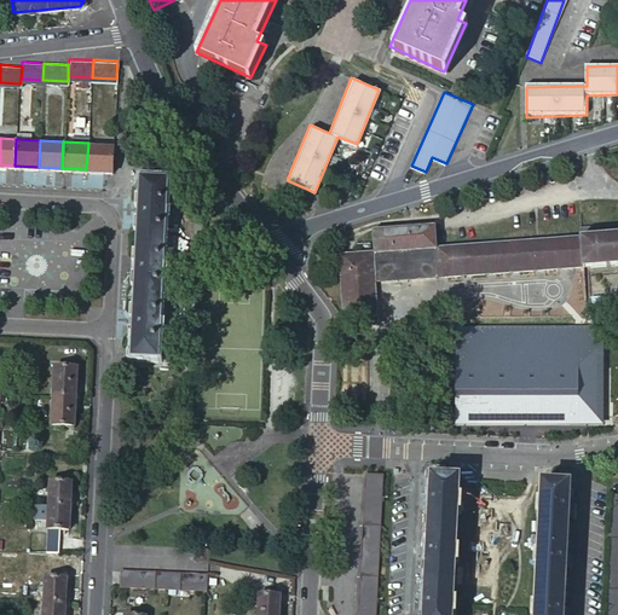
[(113,144),(88,143),(86,169),(110,170),(113,144)]
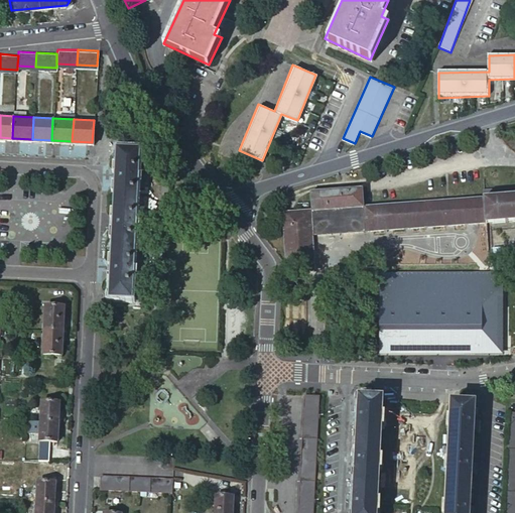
[(131,297),(138,148),(116,147),(115,170),(113,170),(113,179),(114,180),(112,218),(111,218),(111,227),(112,227),(110,263),(109,263),(109,273),(110,273),(109,296),(131,297)]
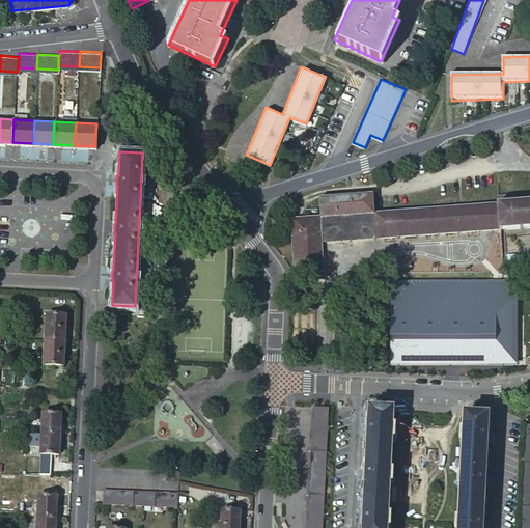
[(295,278),(324,276),(321,240),(501,229),(501,228),(529,225),(529,190),(497,192),(498,201),(373,210),(372,191),(319,195),(321,214),(290,216),(295,278)]
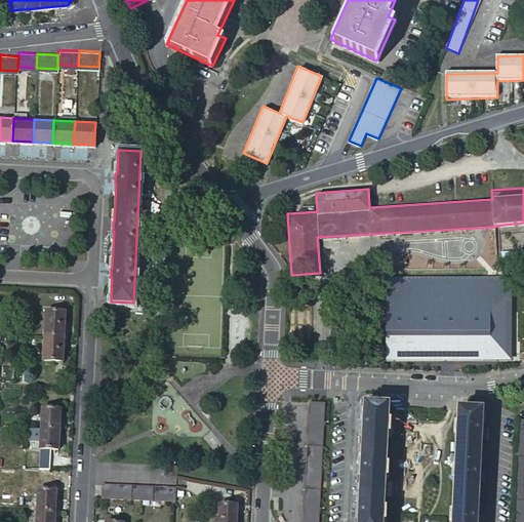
[(414,339),(494,338),(493,289),(472,289),(472,280),(391,281),(392,359),(415,358),(414,339)]
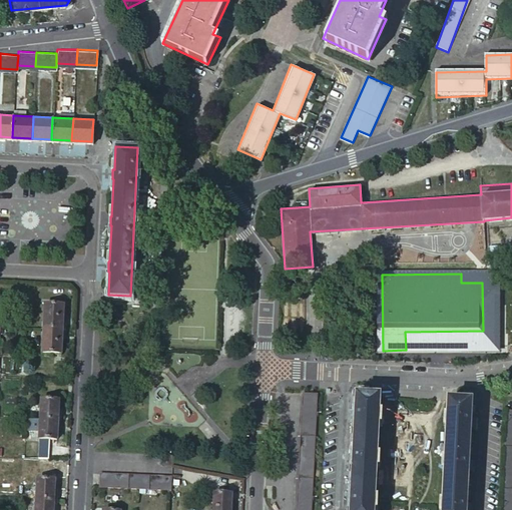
[(42,326),(61,327),(62,303),(44,302),(42,326)]
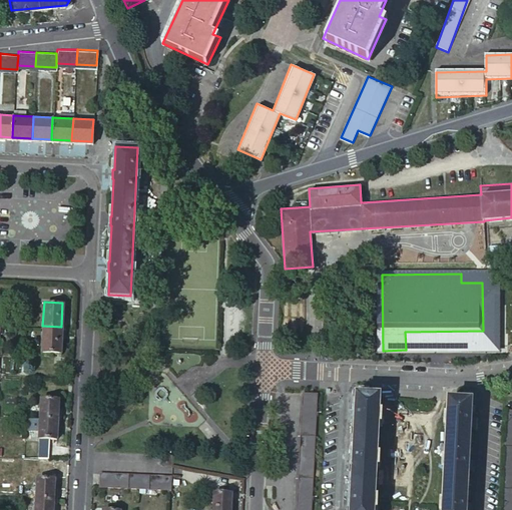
[(59,351),(61,327),(42,326),(41,350),(59,351)]
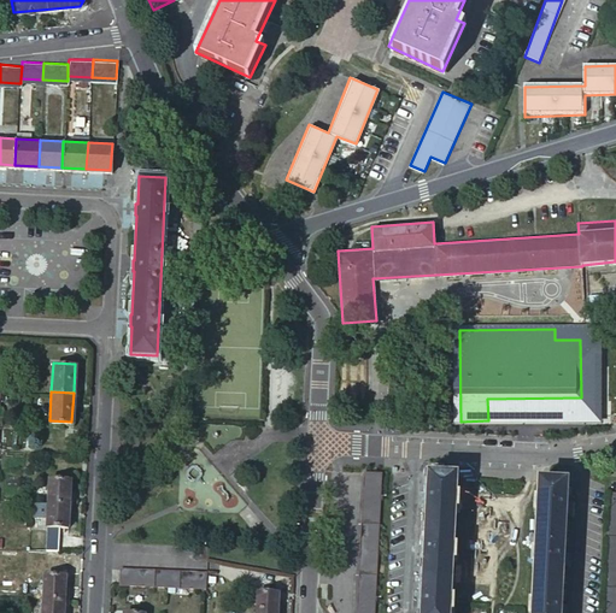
[(371,612),(380,470),(363,470),(355,612),(371,612)]
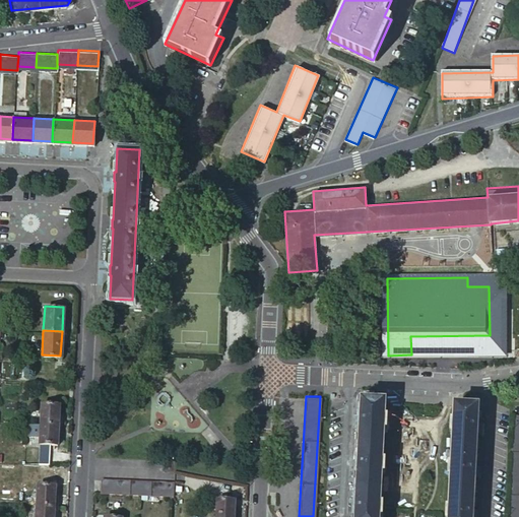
[(40,397),(39,421),(49,422),(57,422),(57,423),(58,398),(40,397)]
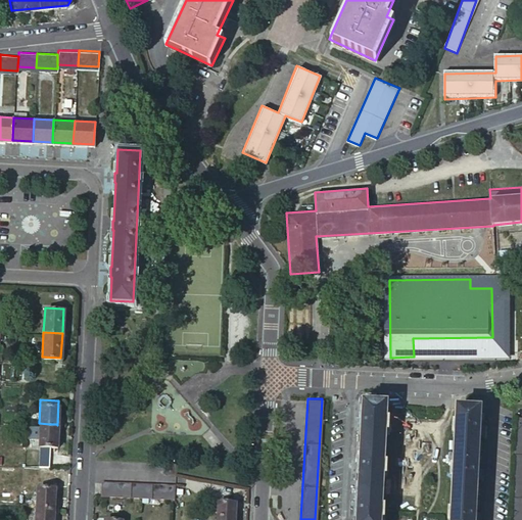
[(380,519),(387,403),(363,402),(362,419),(362,428),(360,462),(360,471),(358,505),(358,515),(357,519),(380,519)]
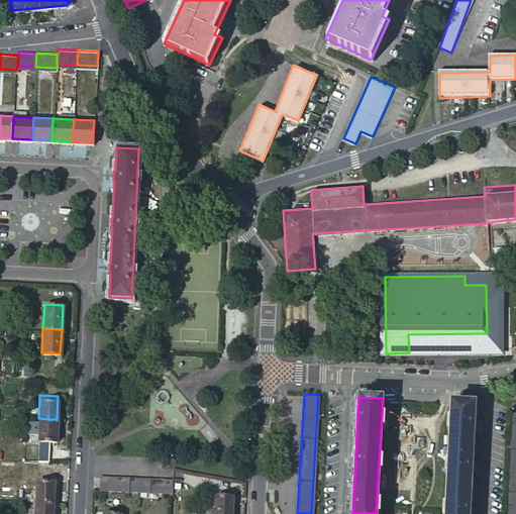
[(474,419),(475,402),(452,401),(445,513),(469,513),(470,505),(471,472),(472,461),(474,428),(474,419)]
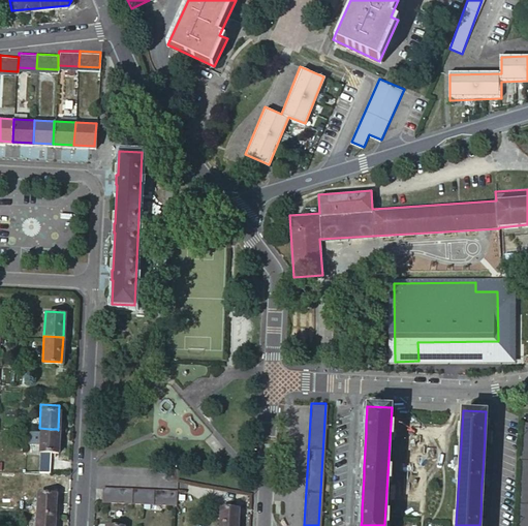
[(527,525),(527,421),(522,421),(517,525),(527,525)]
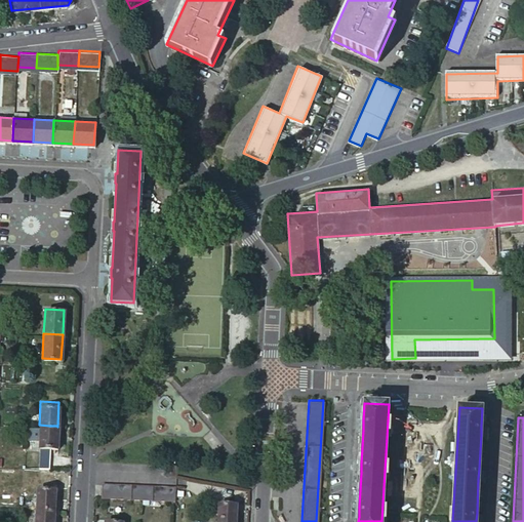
[(49,426),(39,425),(38,450),(56,451),(57,427),(57,426),(49,426)]
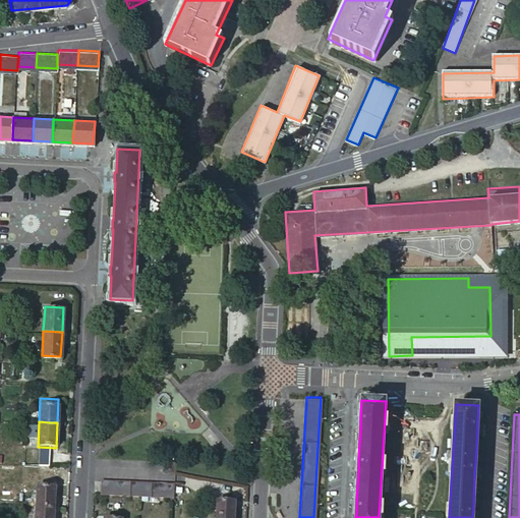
[(173,496),(173,481),(101,478),(100,492),(173,496)]
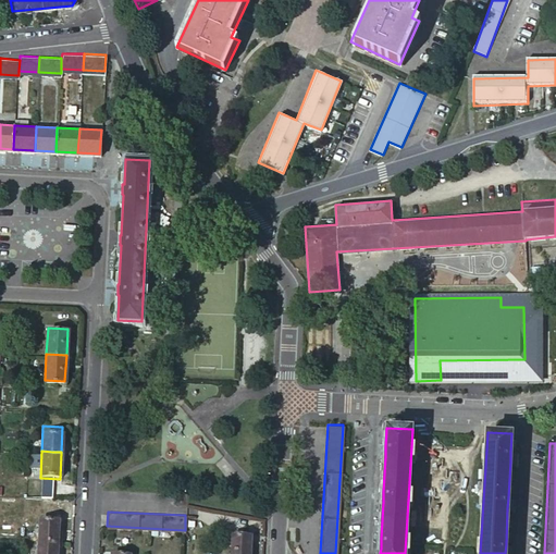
[(37,538),(57,540),(58,514),(38,513),(37,538)]
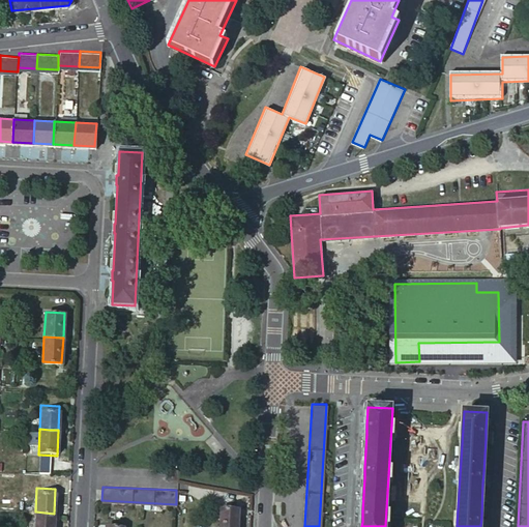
[(218,526),(236,526),(237,511),(230,511),(230,507),(221,506),(218,526)]
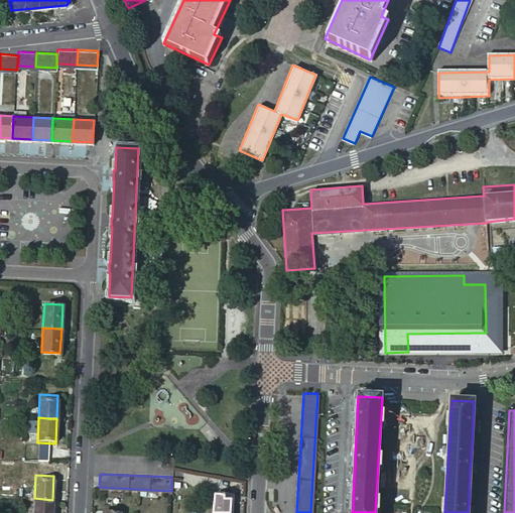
[(51,512),(52,500),(34,498),(33,512),(51,512)]
